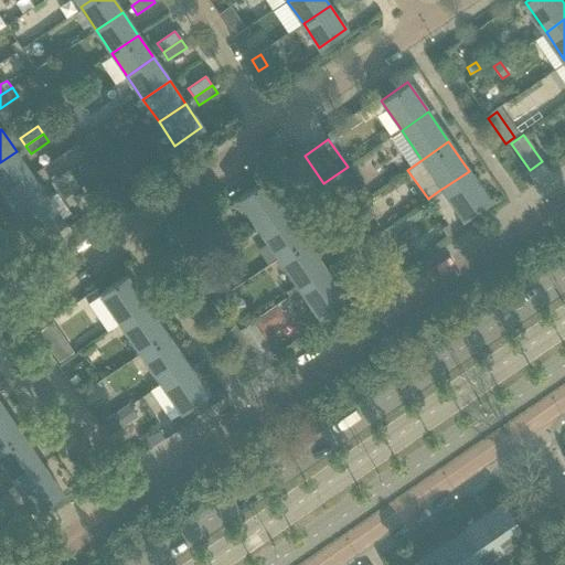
[(119,150),(105,161),(120,184),(136,174),(128,163),(119,150)]
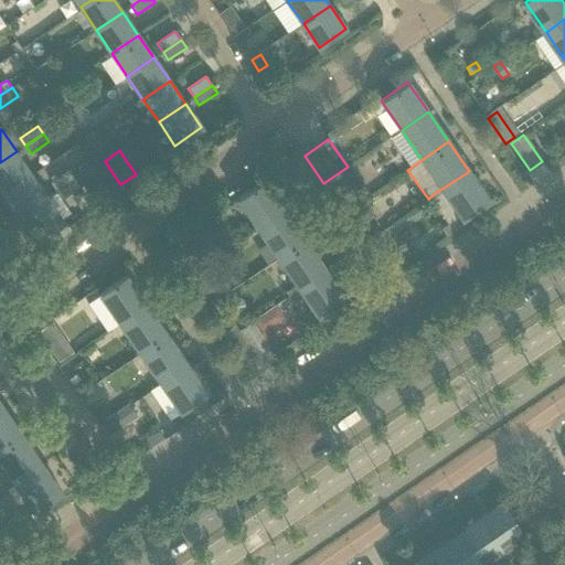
[(0,162),(0,187),(4,193),(32,174),(17,151),(0,162)]
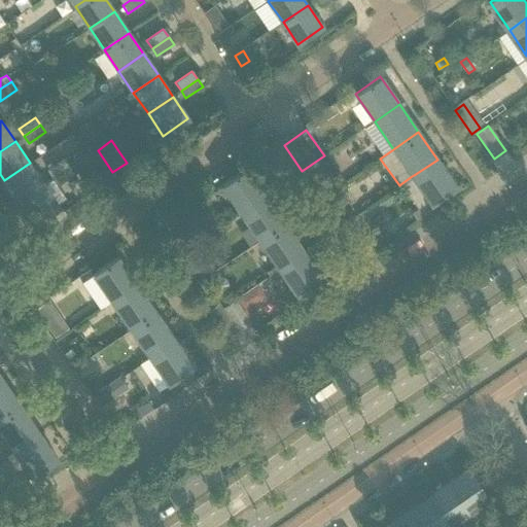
[(74,165),(53,179),(58,185),(77,172),(91,191),(104,182),(86,155),(74,165)]
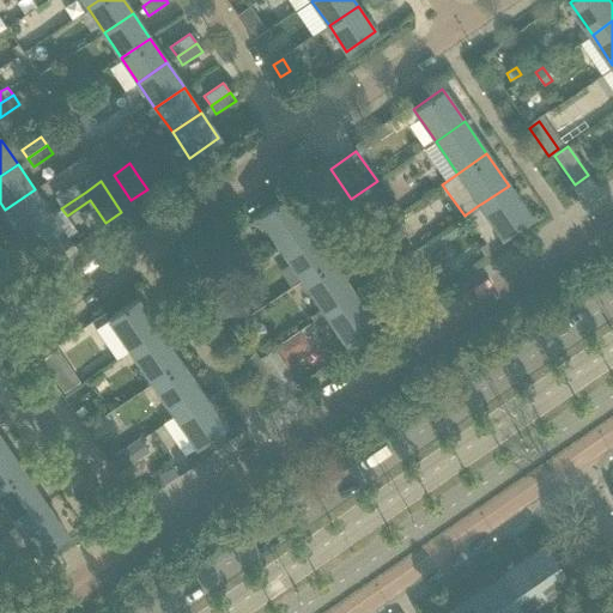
[(80,183),(56,200),(61,208),(86,192),(80,183)]
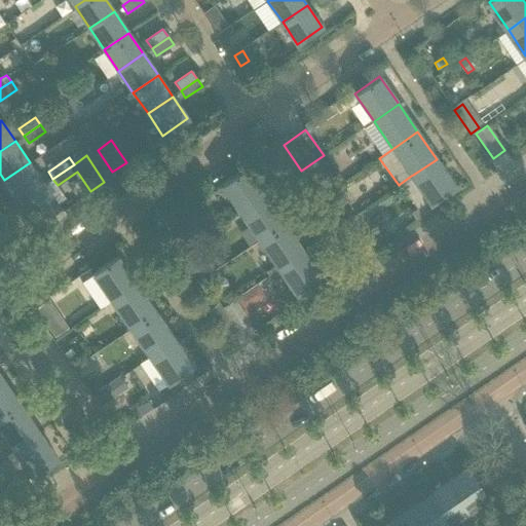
[(411,176),(400,184),(401,185),(403,188),(416,209),(428,200),(430,203),(455,187),(437,159),(413,175),(411,176)]
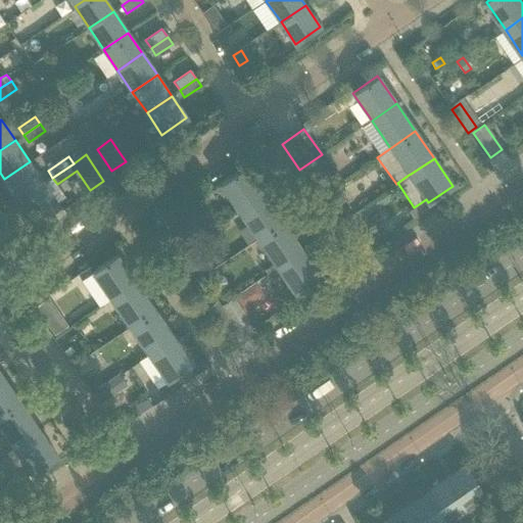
[(4,179),(18,200),(44,184),(42,181),(42,180),(30,161),(4,179)]
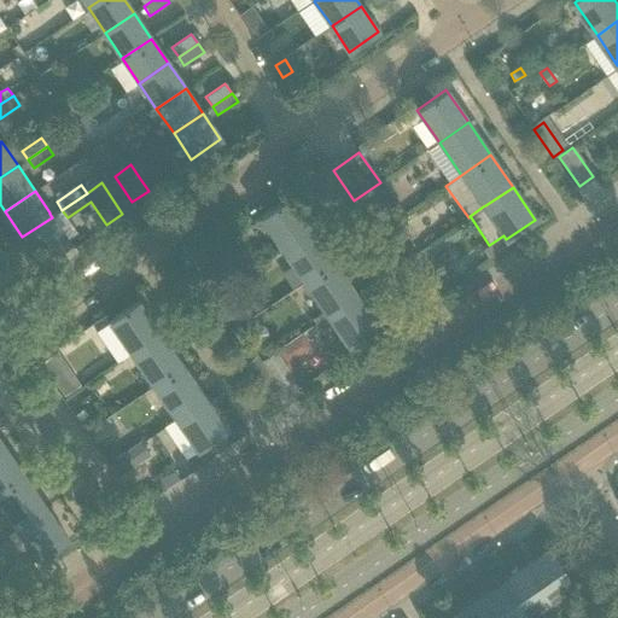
[(260,217),(283,250),(312,231),(289,197),(260,217)]
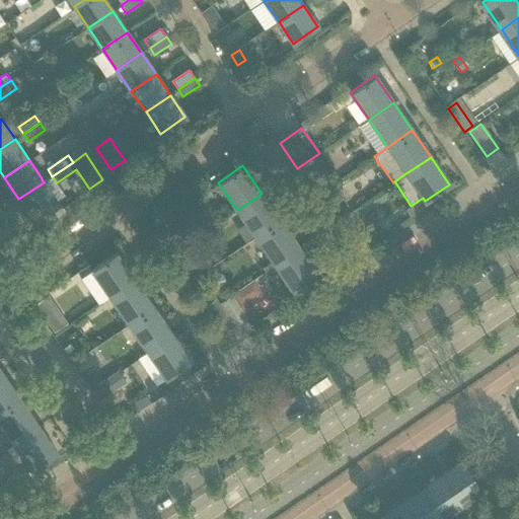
[(44,182),(18,199),(33,220),(58,204),(44,182)]
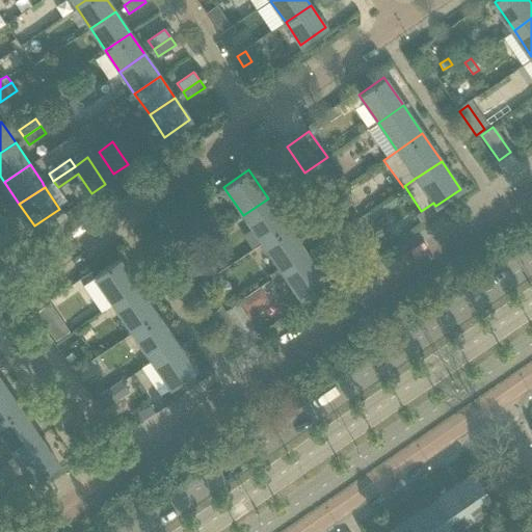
[(243,215),(262,243),(287,225),(268,198),(243,215)]
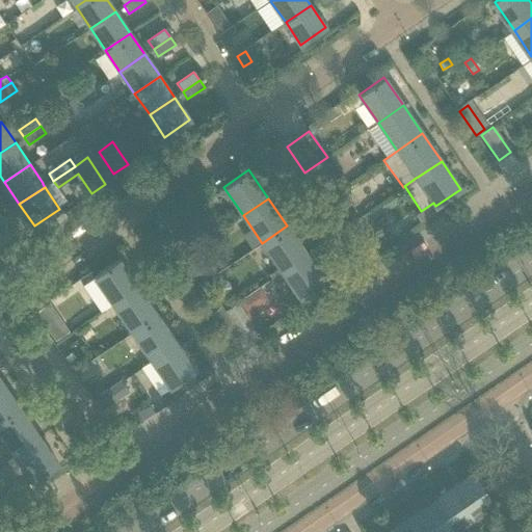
[(344,230),(360,253),(370,246),(354,223),(344,230)]
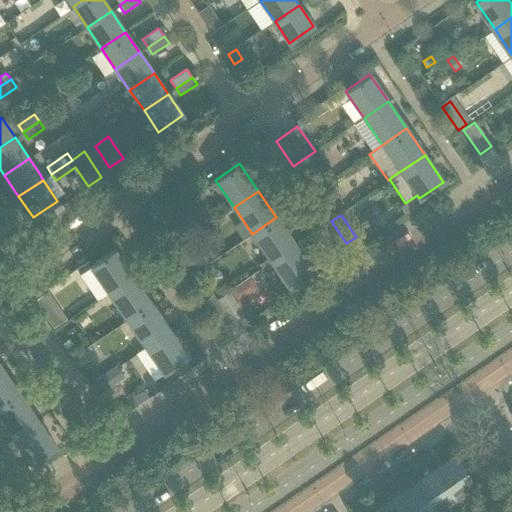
[(269,258),(270,261),(295,244),(276,217),(252,234),(269,258)]
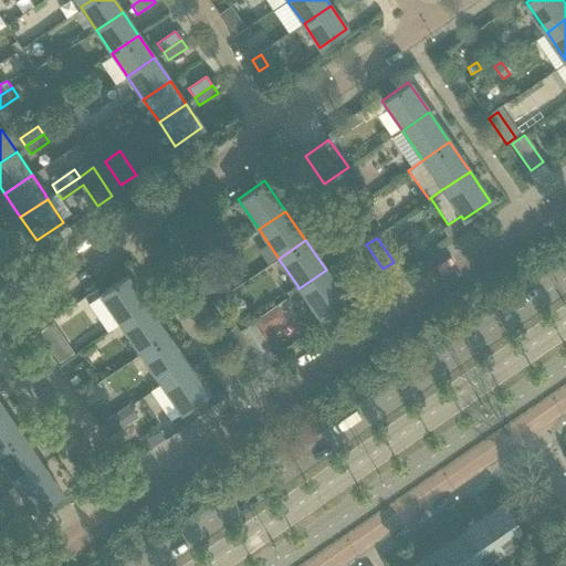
[(326,270),(299,289),(300,290),(320,317),(346,300),(326,270)]
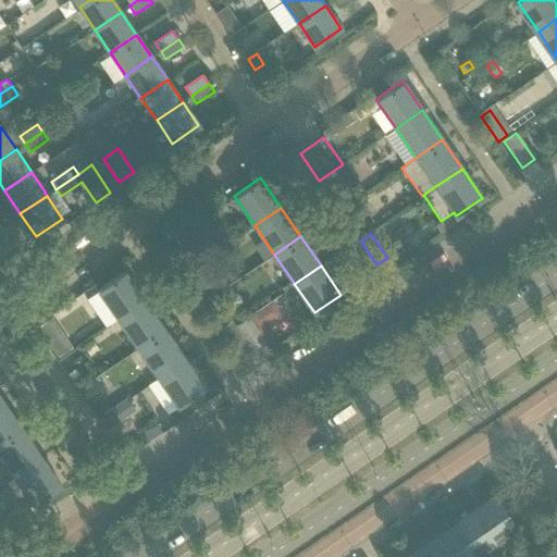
[(205,270),(195,277),(201,287),(211,280),(205,270)]
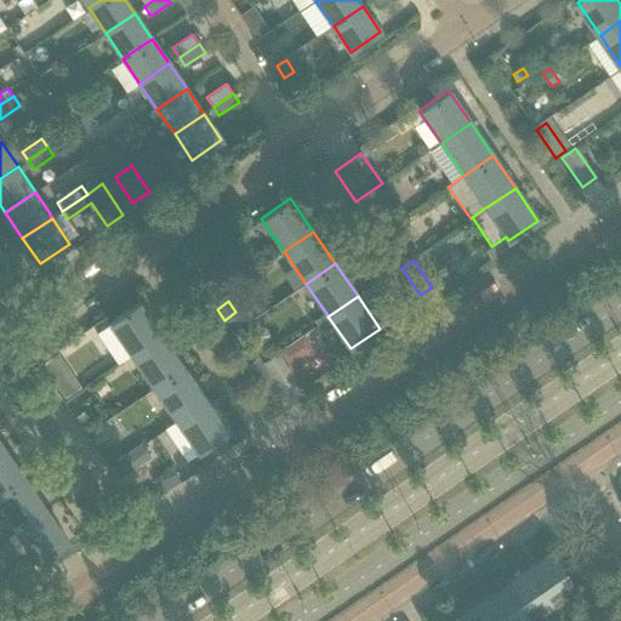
[(109,324),(96,334),(117,364),(131,354),(131,355),(161,336),(138,302),(109,323),(109,324)]
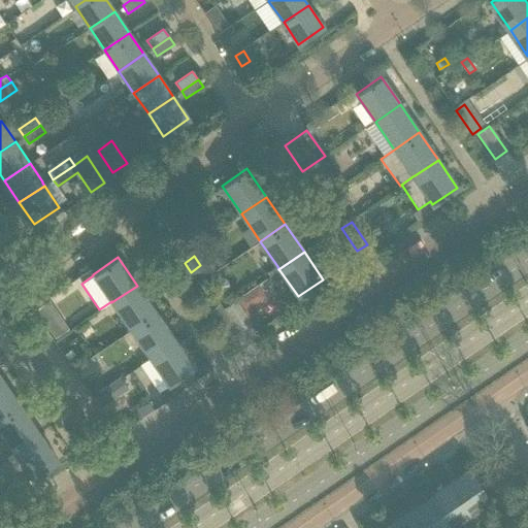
[(277,266),(267,273),(269,276),(279,270),(278,269),(277,266)]
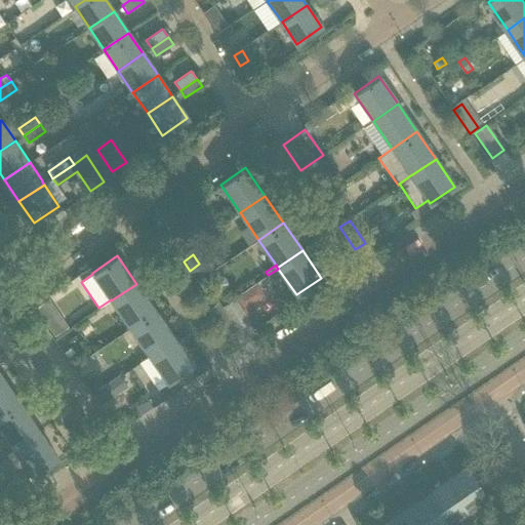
[(111,300),(130,328),(155,311),(136,284),(111,300)]
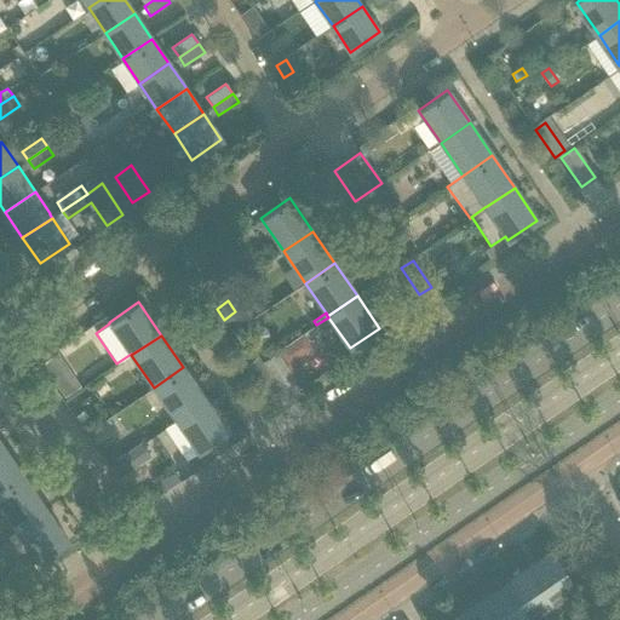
[(302,337),(280,352),(288,363),(310,349),(302,337)]
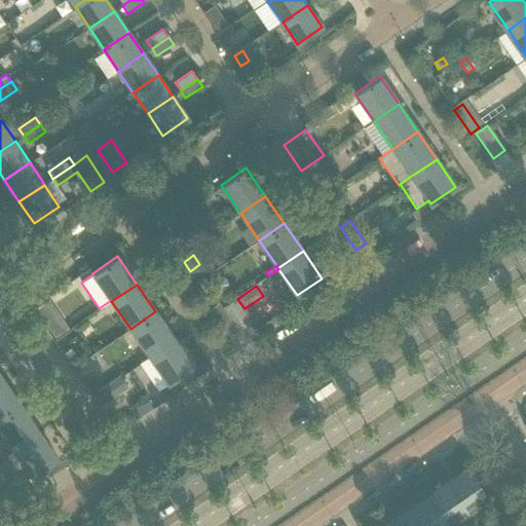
[(222,306),(210,314),(225,338),(236,330),(236,329),(237,329),(237,330),(248,323),(249,323),(250,322),(234,299),(223,307),(222,307),(222,306)]
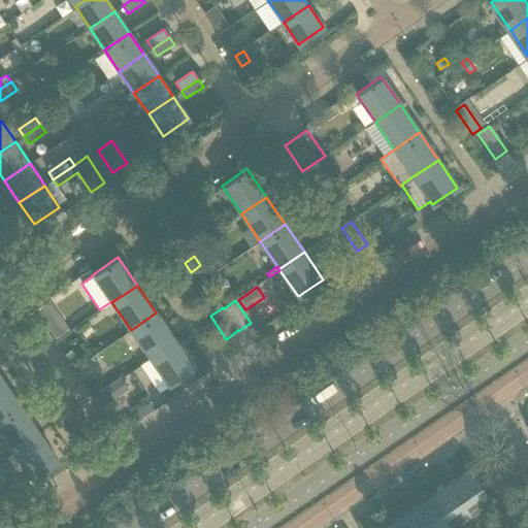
[(48,301),(35,310),(44,324),(58,315),(48,301)]
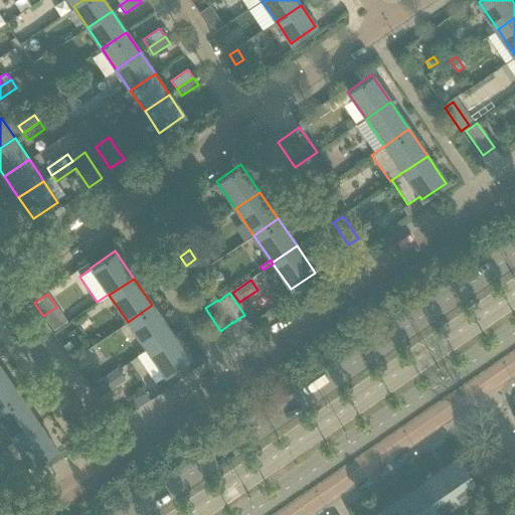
[(203,305),(205,308),(217,300),(215,297),(203,305)]
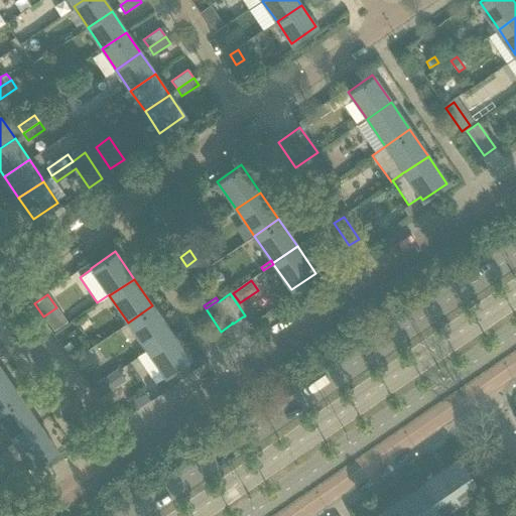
[(128,323),(146,350),(170,333),(152,305),(128,323)]
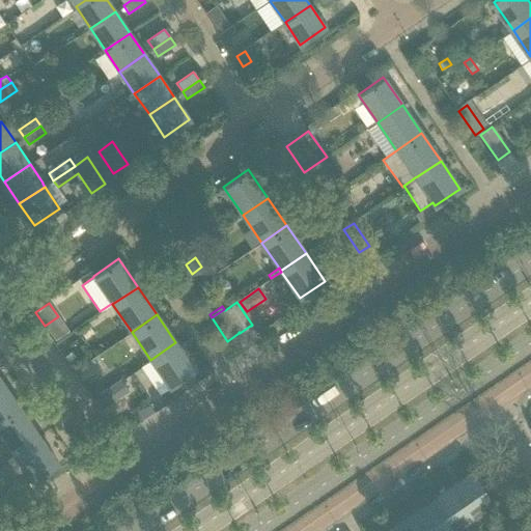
[(148,361),(140,367),(159,394),(161,393),(172,386),(194,370),(175,342),(150,360),(148,361)]
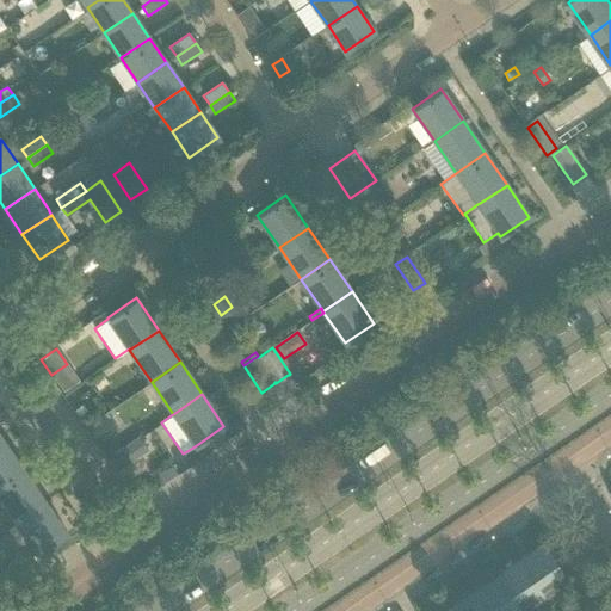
[(82,405),(74,412),(80,419),(88,413),(82,405)]
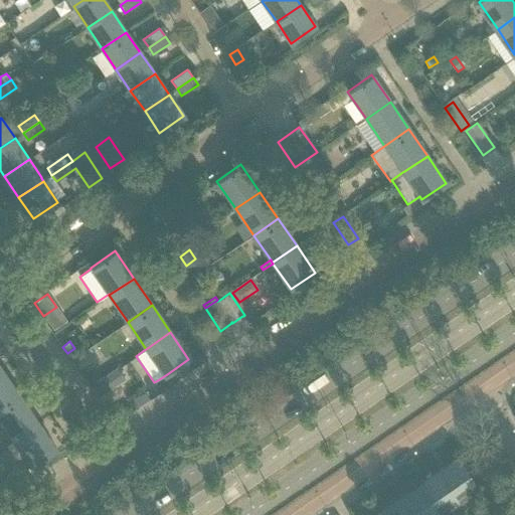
[(0,368),(0,408),(19,395),(1,368),(0,368)]
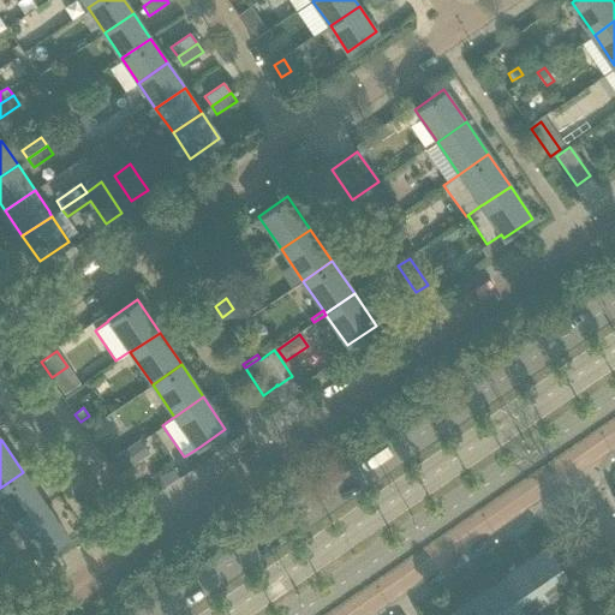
[(115,457),(123,470),(149,453),(141,440),(115,457)]
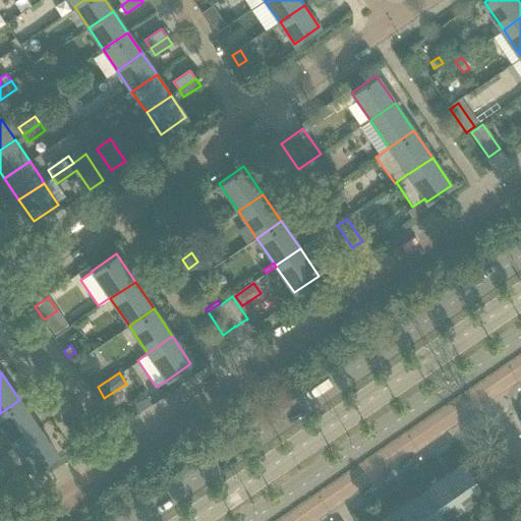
[(169,379),(158,386),(165,396),(176,389),(169,379)]
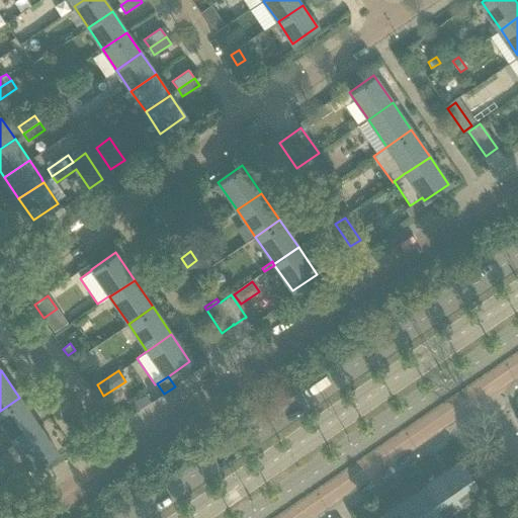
[(0,411),(0,422),(14,443),(38,426),(19,398),(0,411)]
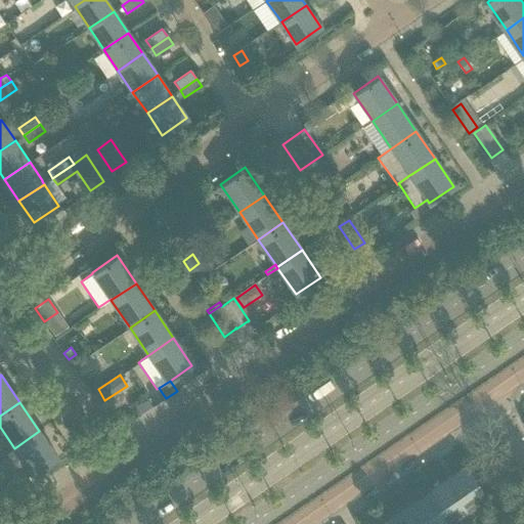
[(39,431),(14,448),(32,475),(57,457),(39,431)]
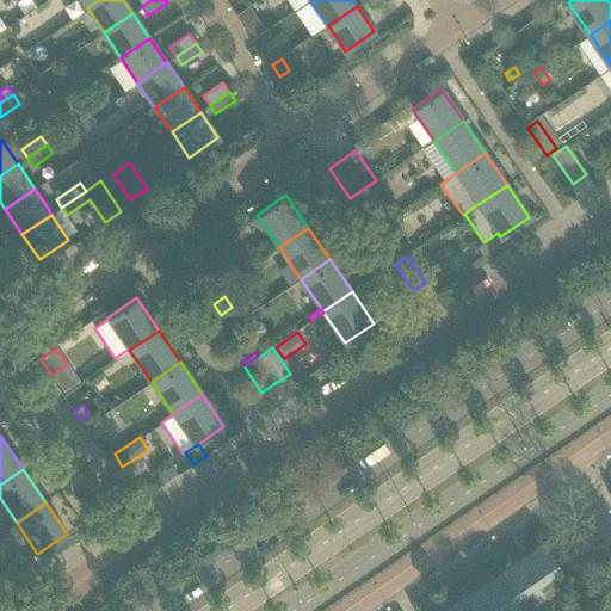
[(542,545),(519,560),(544,596),(549,603),(551,600),(544,591),(563,578),(565,578),(566,578),(542,543),(541,544),(542,545)]
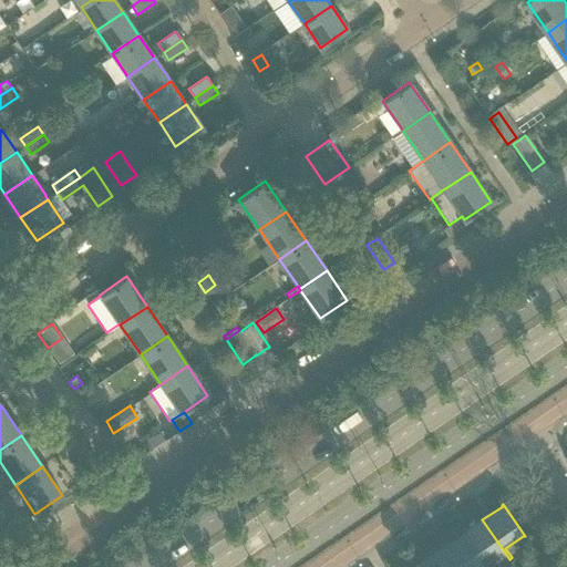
[(34,514),(23,522),(27,525),(38,517),(34,514)]
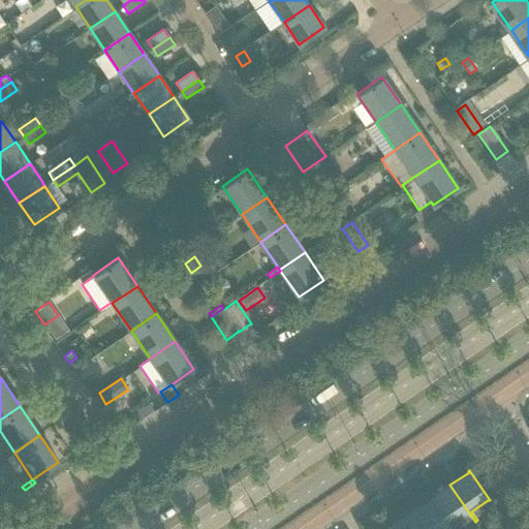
[(449,485),(430,498),(450,528),(456,528),(455,527),(465,520),(469,517),(471,516),(449,485)]
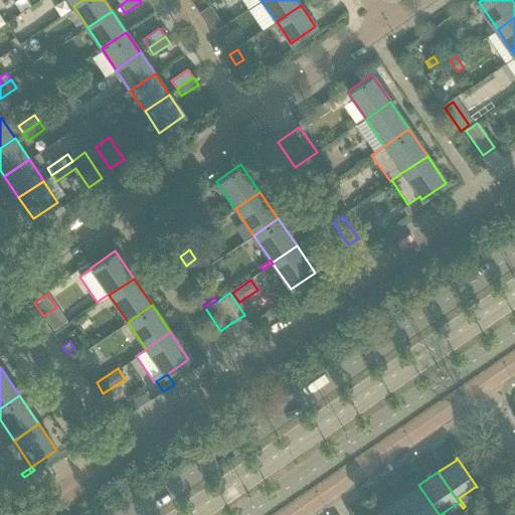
[(439,514),(418,485),(399,498),(410,514),(439,514)]
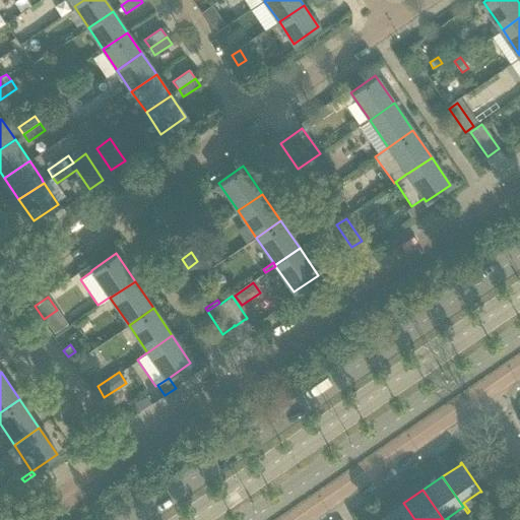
[(414,519),(403,503),(384,517),(386,519),(414,519)]
